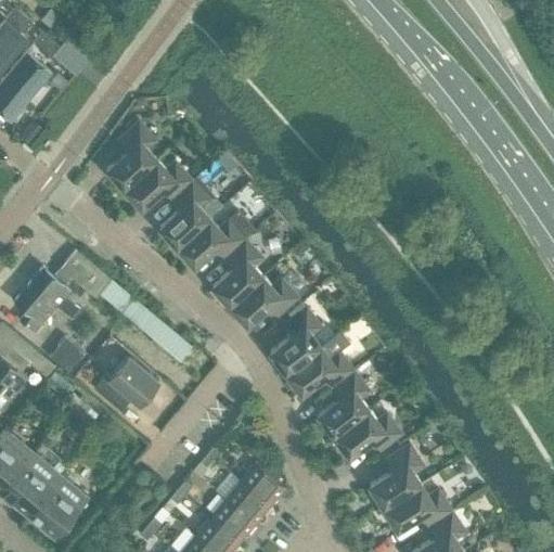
[(33,23),(14,9),(7,18),(24,34),(33,23)]
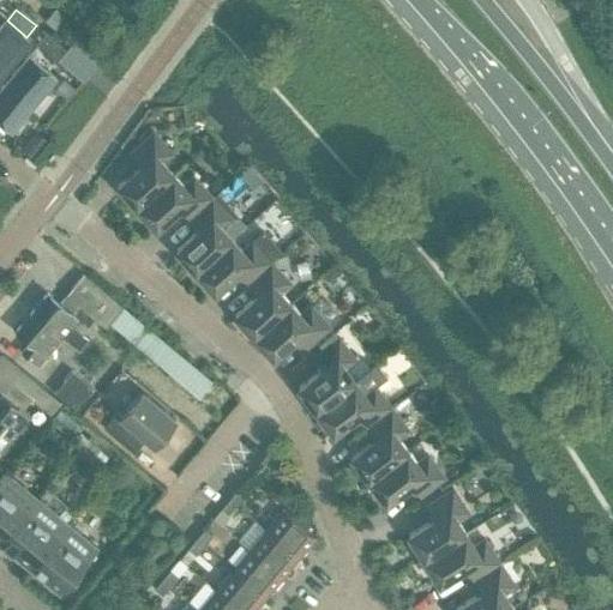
[(4,23),(0,26),(0,78),(29,44),(4,23)]
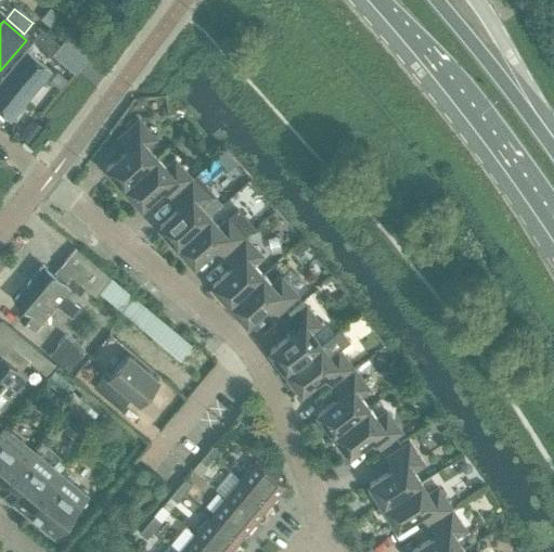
[(76,76),(91,60),(67,39),(61,47),(43,31),(35,42),(76,76)]
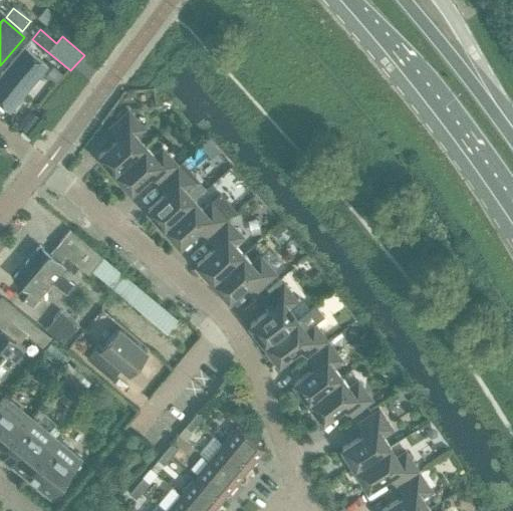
[(30,43),(0,77),(0,105),(8,112),(51,61),(30,43)]
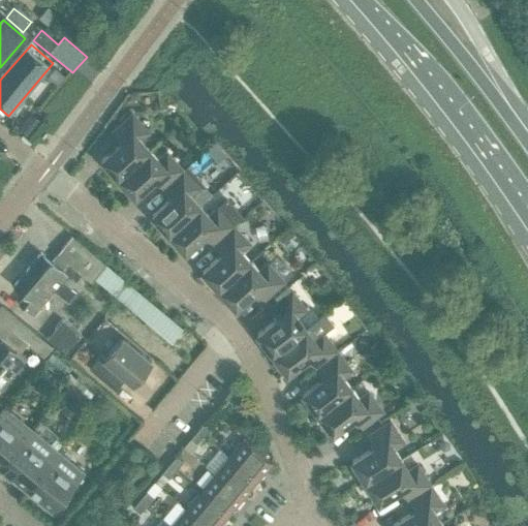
[(118,180),(150,152),(141,142),(149,133),(132,116),(113,134),(121,144),(101,161),(118,180)]
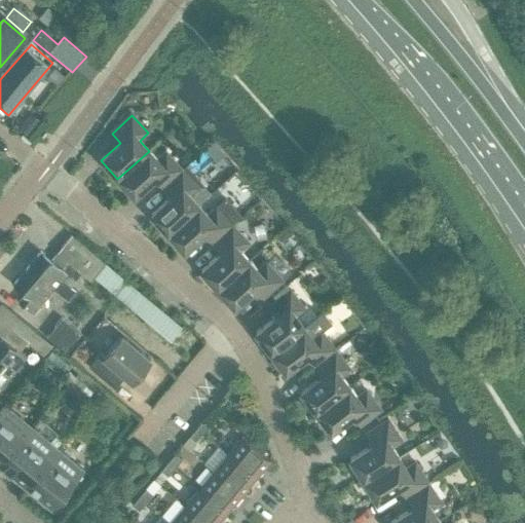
[(162,189),(182,171),(166,153),(157,160),(149,151),(117,179),(135,197),(154,180),(162,189)]
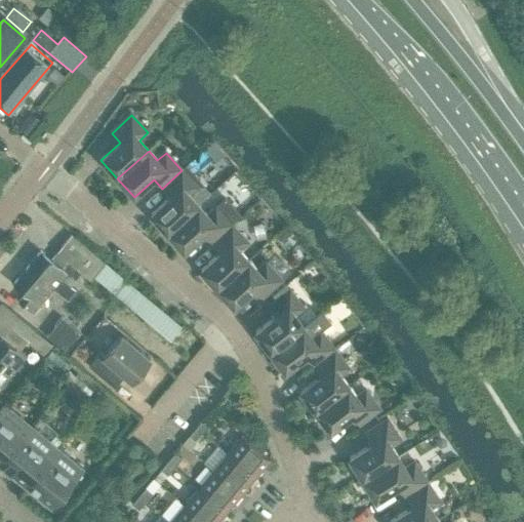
[(167,233),(198,205),(190,196),(198,188),(182,170),(162,189),(170,198),(151,215),(167,233)]
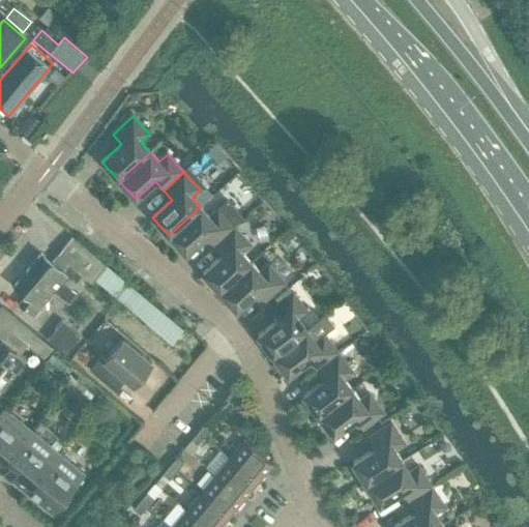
[(213,246),(234,228),(217,210),(209,217),(200,207),(169,235),(186,255),(205,237),(213,246)]
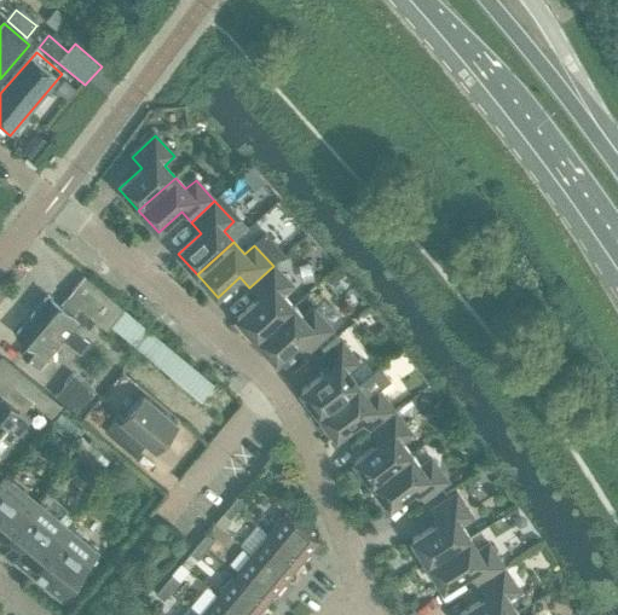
[(256,341),(293,307),(282,296),(292,286),(273,266),(249,288),(260,299),(237,319),(256,341)]
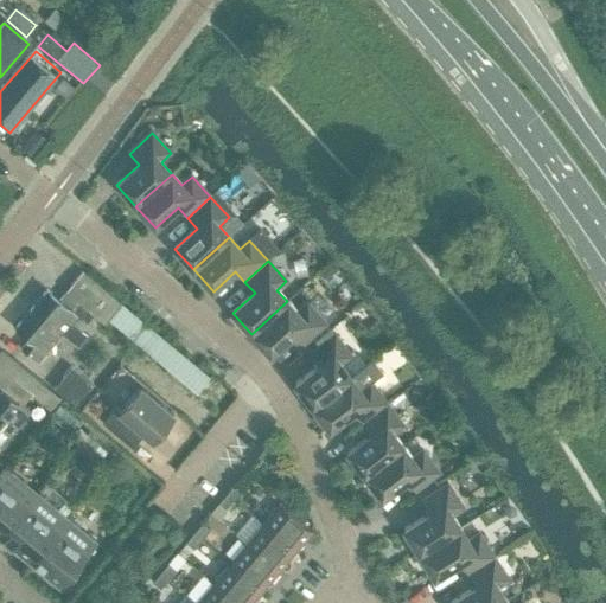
[(210,380),(83,273),(70,288),(197,396),(210,380)]
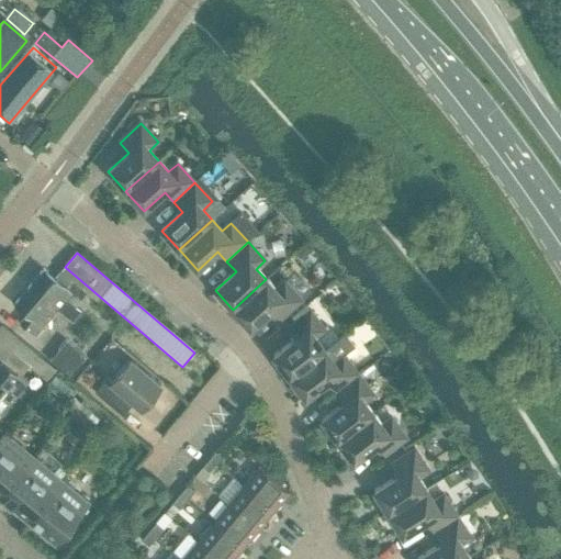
[(80,313),(75,308),(87,293),(62,271),(54,279),(44,270),(30,288),(57,311),(73,323),(80,313)]
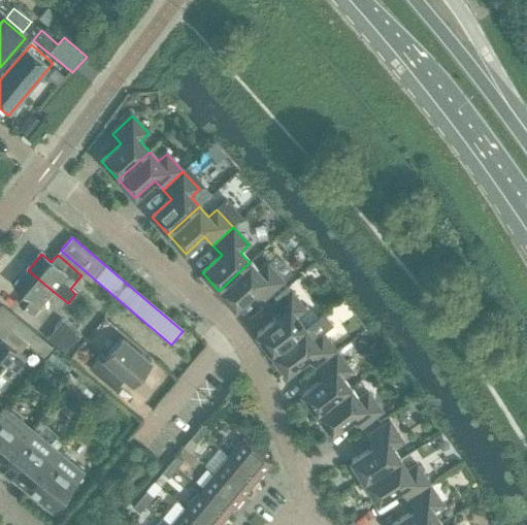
[(263,301),(284,283),(267,265),(259,272),(250,262),(219,291),(236,309),(255,292),(263,301)]
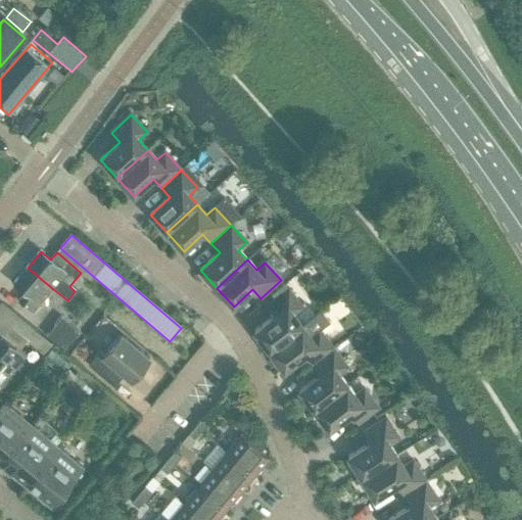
[(27,293),(19,301),(34,313),(53,289),(28,268),(14,283),(27,293)]
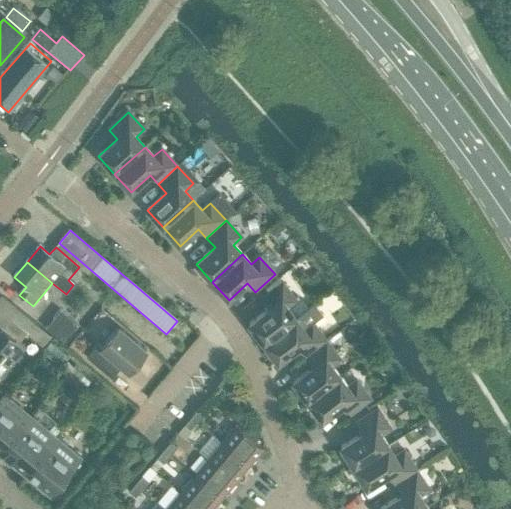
[(264,344),(296,319),(288,309),(297,302),(282,284),(262,300),(269,309),(249,324),(264,344)]
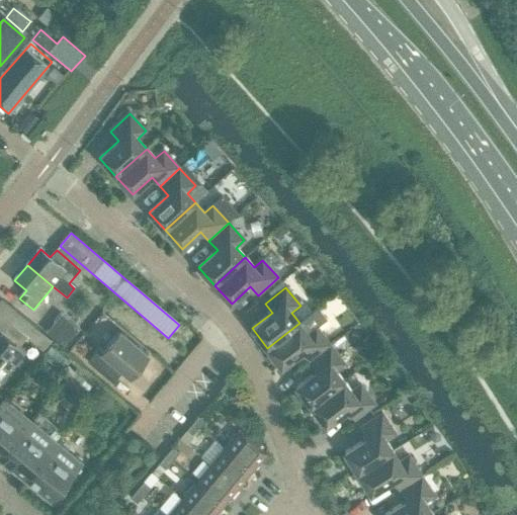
[(1,332),(0,333),(0,383),(1,382),(26,352),(19,347),(26,338),(44,352),(52,341),(39,331),(18,314),(2,333),(1,332)]
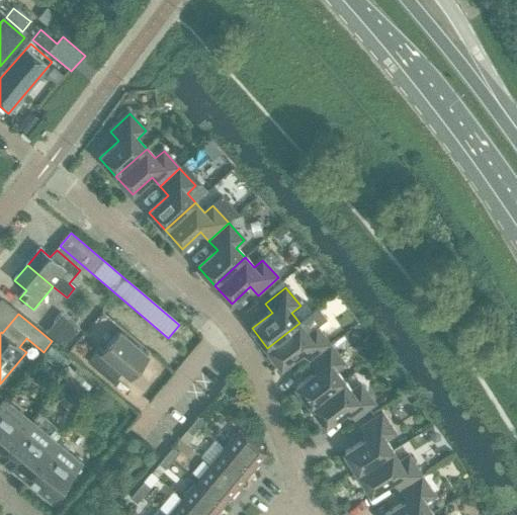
[(65,348),(80,330),(62,315),(47,333),(65,348)]
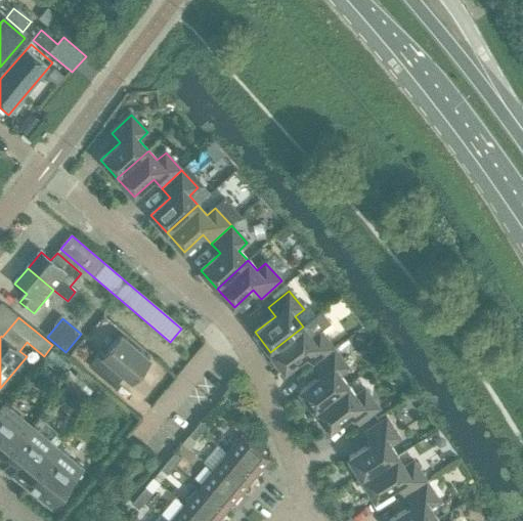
[(312,365),(334,349),(320,331),(311,338),(303,327),(270,352),(285,372),(306,356),(312,365)]
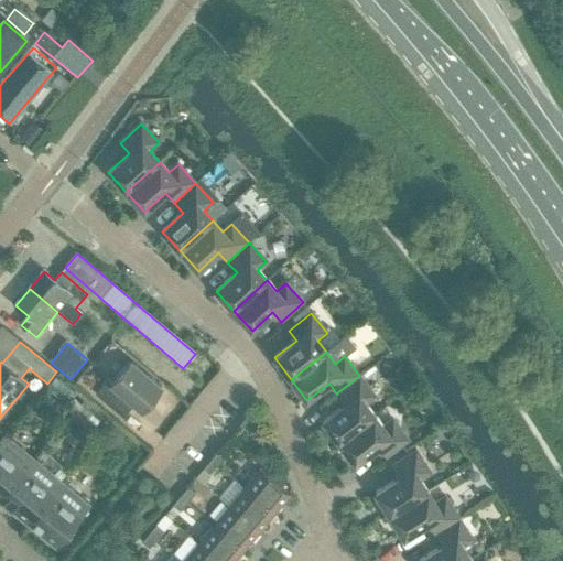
[(141,410),(161,387),(131,362),(112,384),(108,380),(96,396),(123,418),(134,405),(141,410)]
